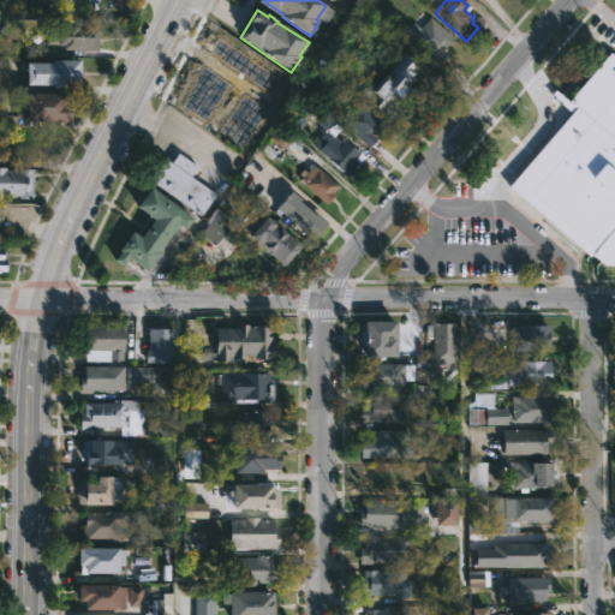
[(430,17),(454,37),(445,48),(442,47),(440,49),(448,55),(440,66),(404,35),(415,23),(421,29),(430,17)]
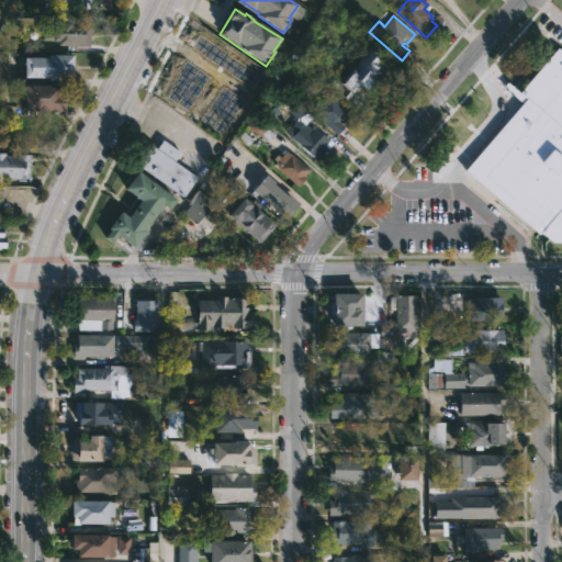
[(69,22),(69,26),(90,26),(90,47),(66,47),(66,45),(56,45),(56,42),(41,41),(41,27),(51,27),(51,25),(56,25),(56,22),(69,22)]
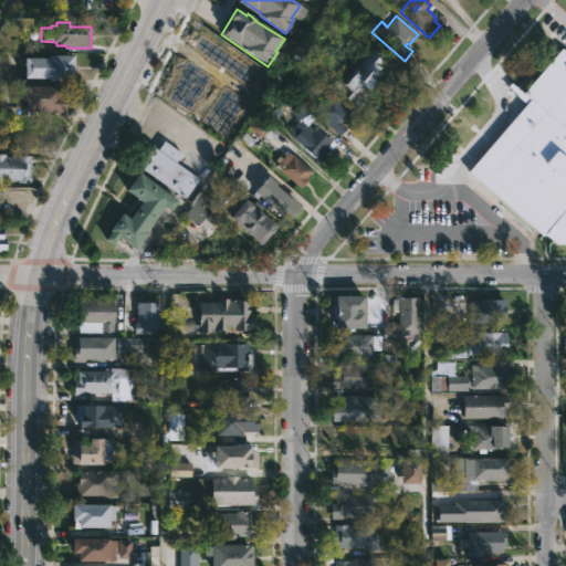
[(259,79),(250,94),(230,82),(195,58),(205,40),(241,65),(250,72),(259,79)]
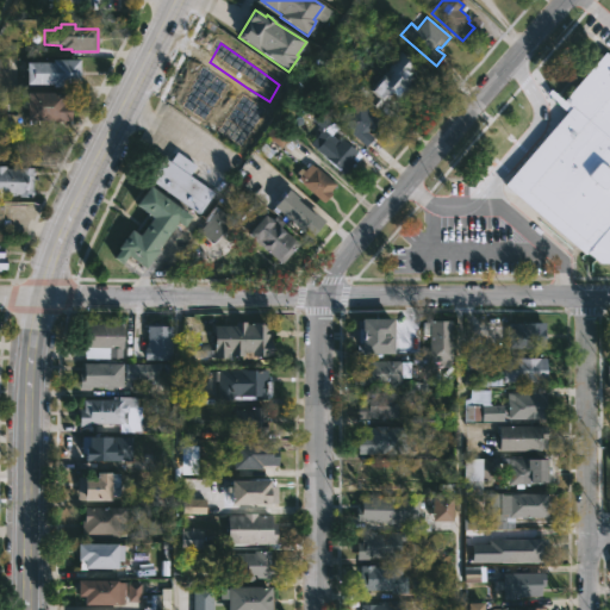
[(609,277),(591,277),(591,263),(593,260),(584,251),(583,254),(503,185),(570,107),(561,100),(604,51),(609,56),(609,277)]
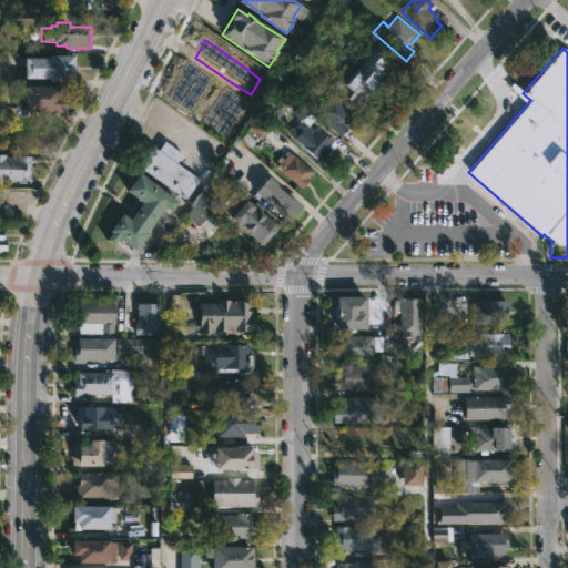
[(379,82),(364,98),(361,94),(352,103),(341,93),(346,88),(343,85),(355,72),(354,71),(371,51),(385,63),(382,68),(387,72),(379,82)]
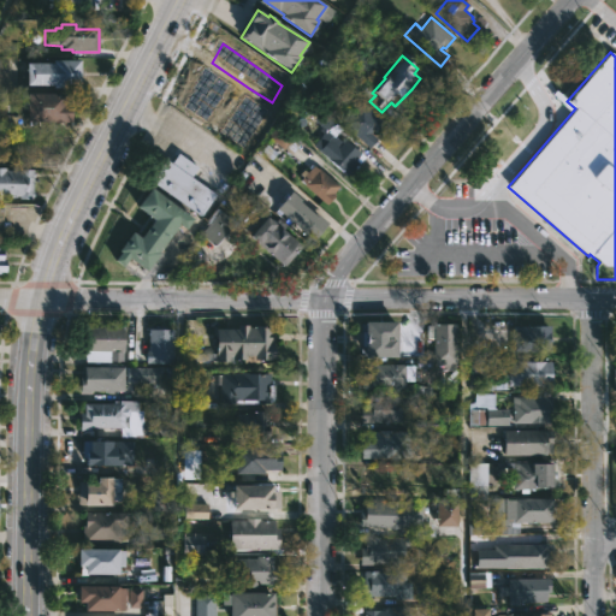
[(80,86),(80,89),(24,86),(24,63),(51,64),(52,60),(80,60),(80,86)]
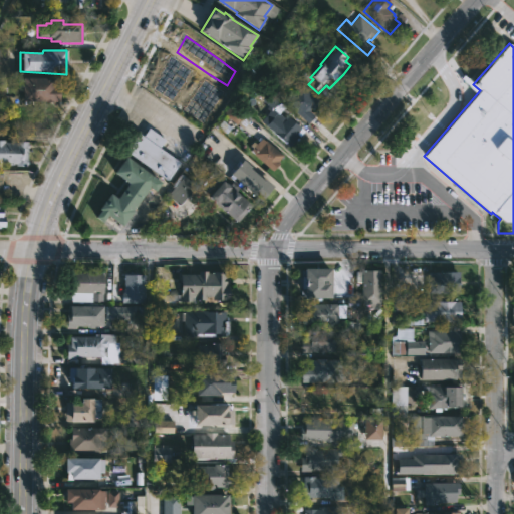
[(187,73),(171,97),(155,87),(172,63),(187,73)]
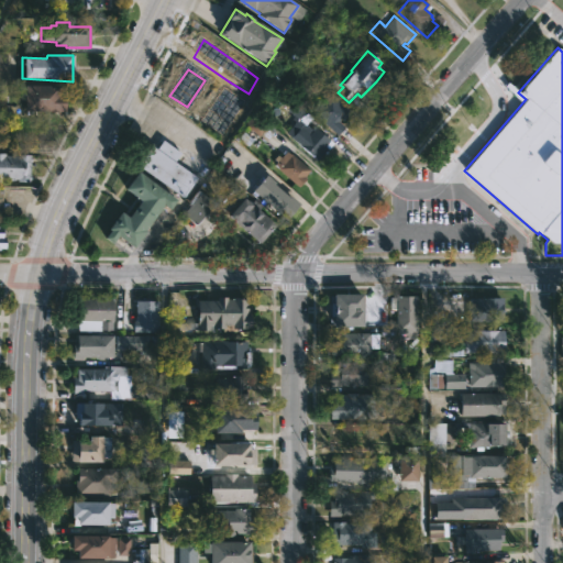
[(59,86),(59,95),(65,95),(65,111),(23,111),(23,85),(59,86)]
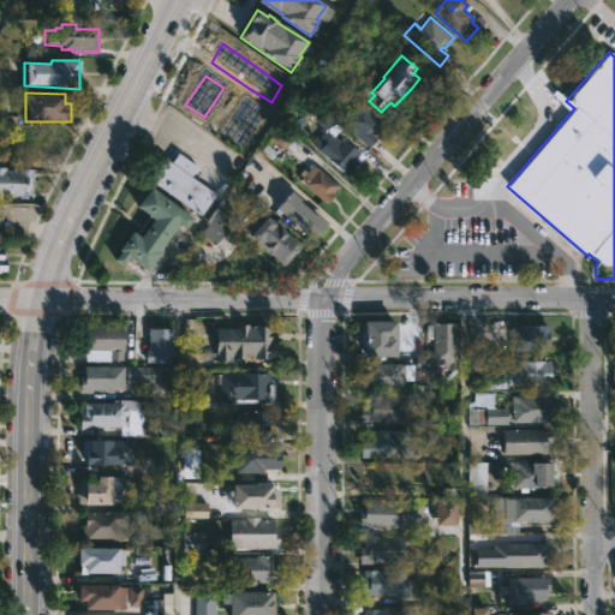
[(263,109),(238,145),(221,133),(245,99),(263,109)]
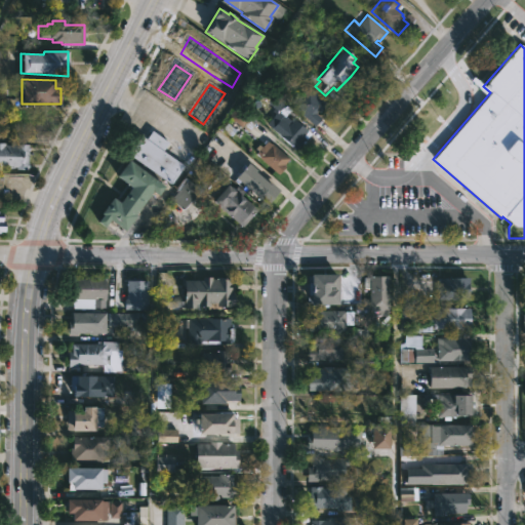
[(326,103),(318,112),(317,111),(315,113),(320,118),(314,126),(289,105),(306,85),(326,103)]
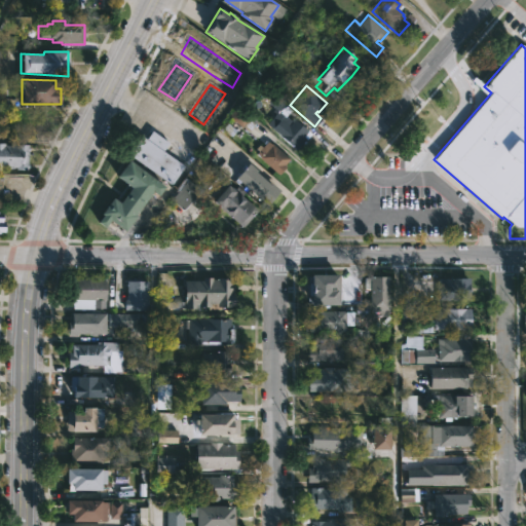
[(270,94),(290,109),(285,116),(291,121),(293,119),(309,133),(295,151),(270,128),(272,126),(268,122),(275,114),(272,111),(274,109),(265,101),(270,94)]
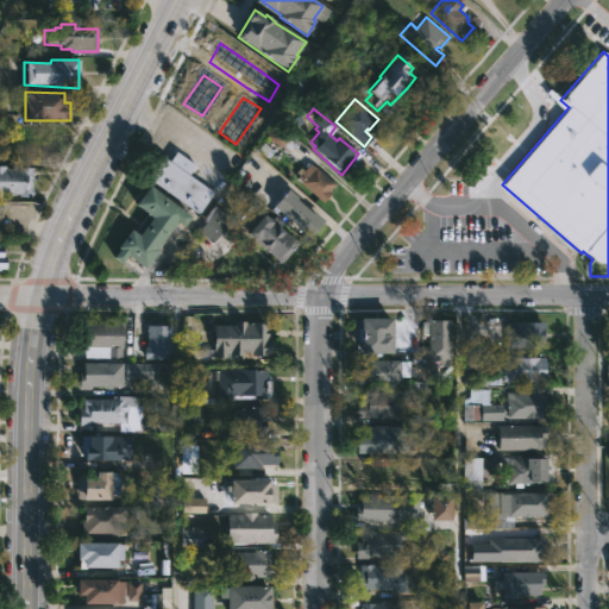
[(286,145),(303,162),(309,154),(292,138),(286,145)]
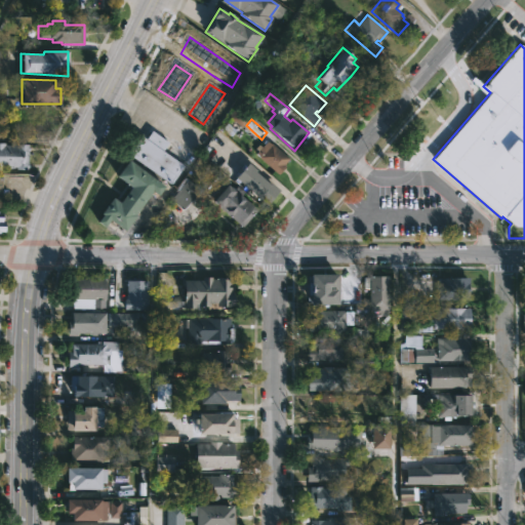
[(158,136),(166,142),(160,151),(183,166),(169,185),(126,154),(138,135),(145,138),(150,130),(158,136)]
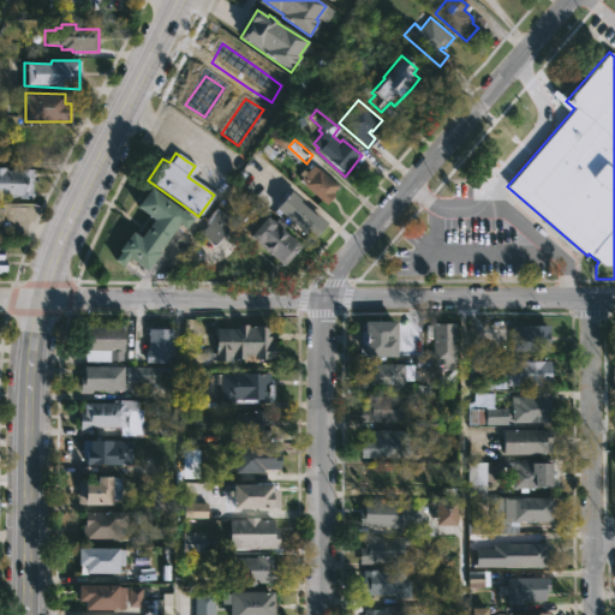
[(311,165),(317,168),(338,186),(332,193),(334,196),(326,206),(299,180),(303,177),(299,174),(303,169),(306,173),(310,169),(308,167),(310,163),(311,165)]
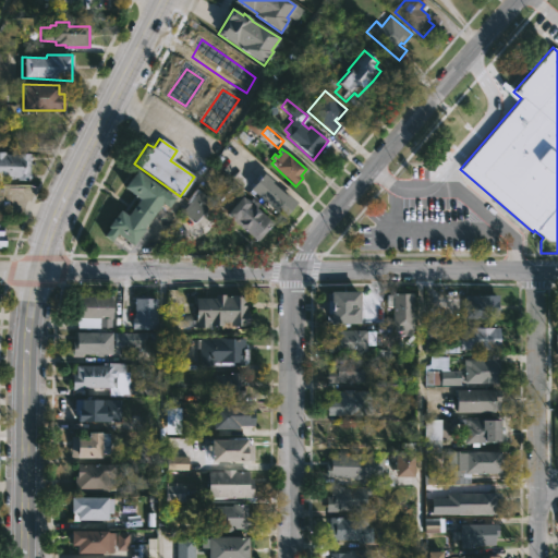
[(0,152),(4,152),(4,154),(29,154),(29,156),(32,156),(32,160),(29,160),(31,178),(25,178),(25,181),(3,179),(3,181),(0,181),(0,152)]
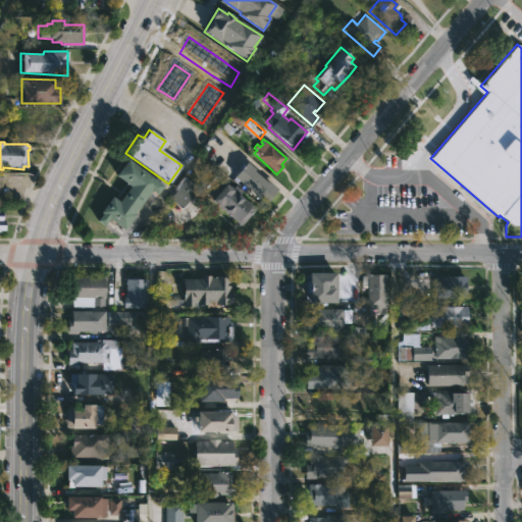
[(163,186),(155,197),(149,193),(134,213),(136,214),(123,230),(108,219),(103,226),(96,221),(103,212),(101,211),(111,197),(118,202),(131,186),(115,175),(127,159),(163,186)]
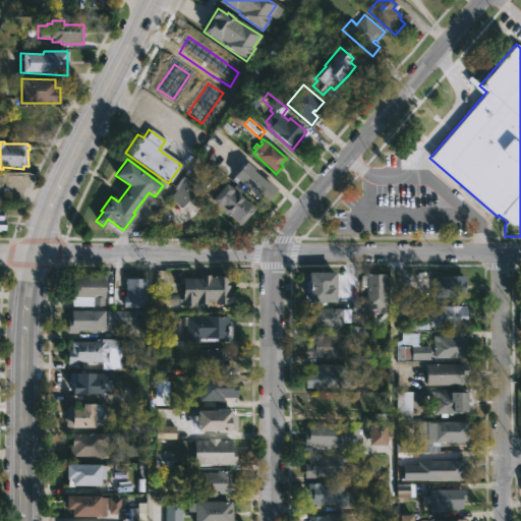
[(252,171),(267,183),(268,182),(277,189),(264,204),(233,177),(246,162),(254,169),(252,171)]
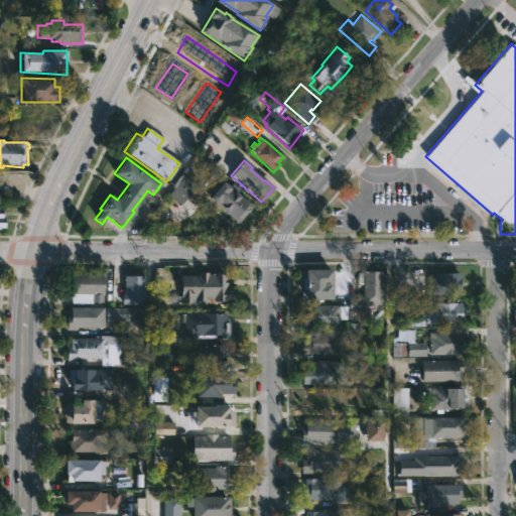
[(195,185),(178,206),(166,197),(173,187),(171,185),(180,174),(195,185)]
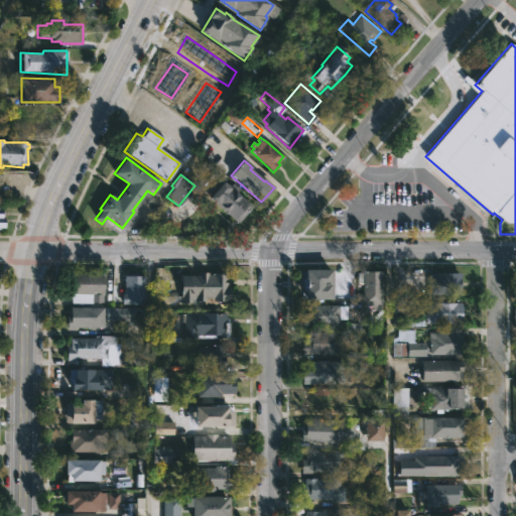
[(223,181),(228,186),(231,182),(243,192),(240,196),(247,202),(250,198),(254,202),(237,223),(208,198),(223,181)]
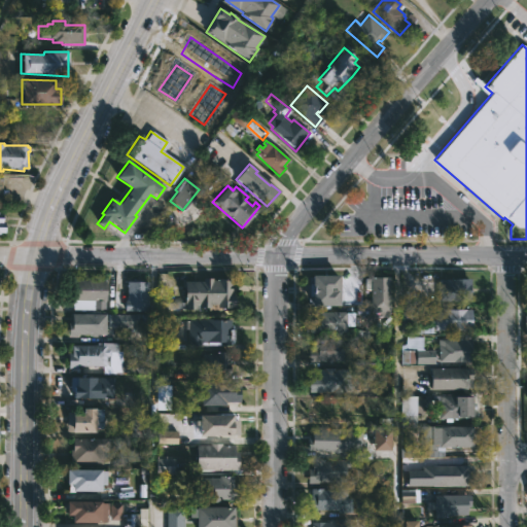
[(340,276),(340,304),(312,304),(312,294),(310,294),(310,281),(312,281),(312,273),(340,273),(340,276)]
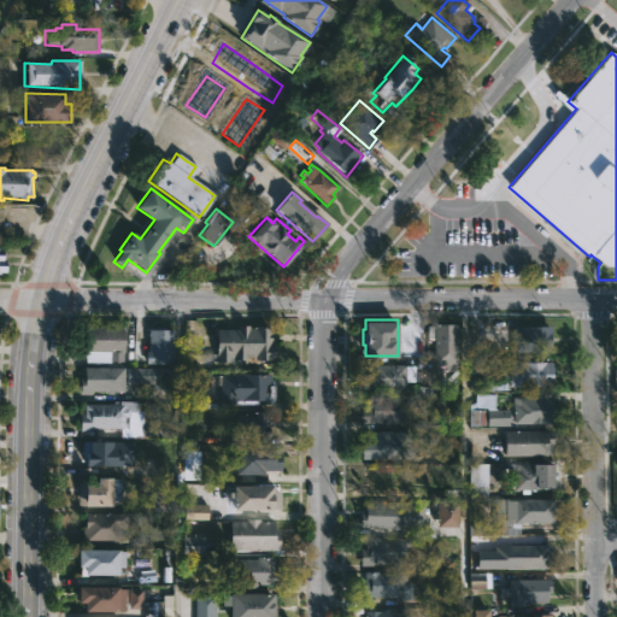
[(457,363),(453,369),(441,368),(441,374),(434,374),(434,322),(457,323),(457,363)]
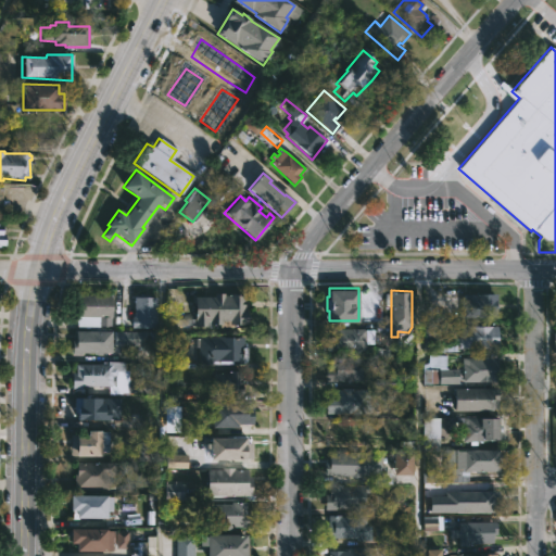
[(224,291),(224,293),(229,293),(229,292),(243,292),(244,310),(248,310),(248,323),(230,324),(230,320),(222,320),(222,323),(209,324),(209,325),(177,325),(177,333),(165,333),(166,317),(194,317),(194,294),(215,294),(215,291),(224,291)]
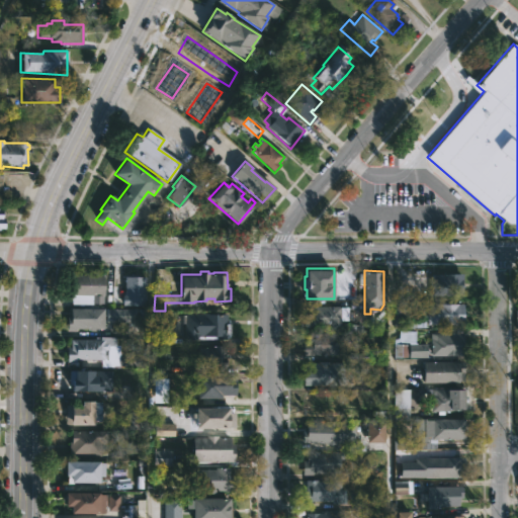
[(104,273),(103,303),(72,303),(72,293),(66,292),(66,274),(71,274),(71,272),(104,273)]
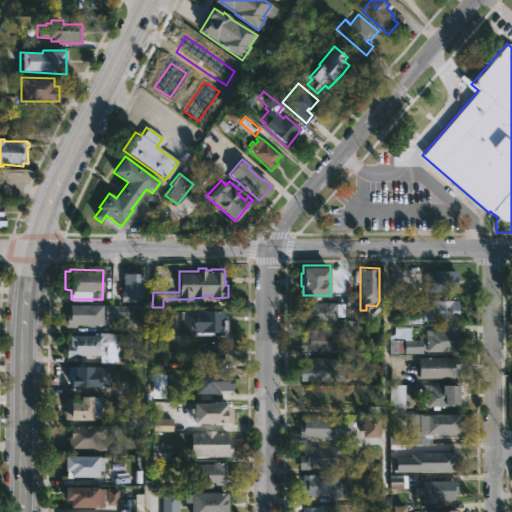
[(425,291),(425,273),(429,273),(429,270),(457,270),(457,292),(425,291)]
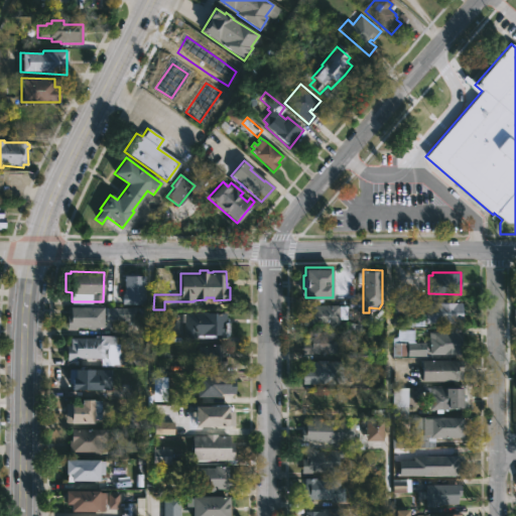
[(145,274),(144,303),(122,302),(122,292),(124,292),(124,274),(145,274)]
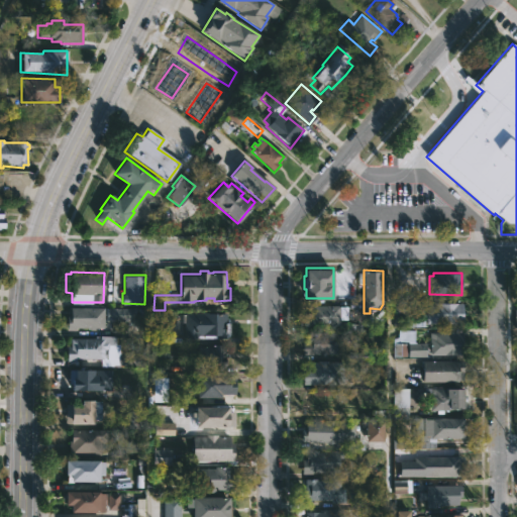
[(423,300),(423,308),(409,308),(409,314),(406,314),(406,324),(392,324),(393,299),(423,300)]
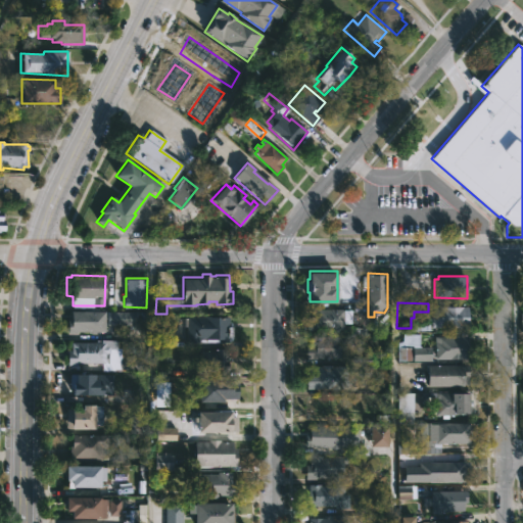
[(468,327),(431,326),(431,305),(468,305),(468,327)]
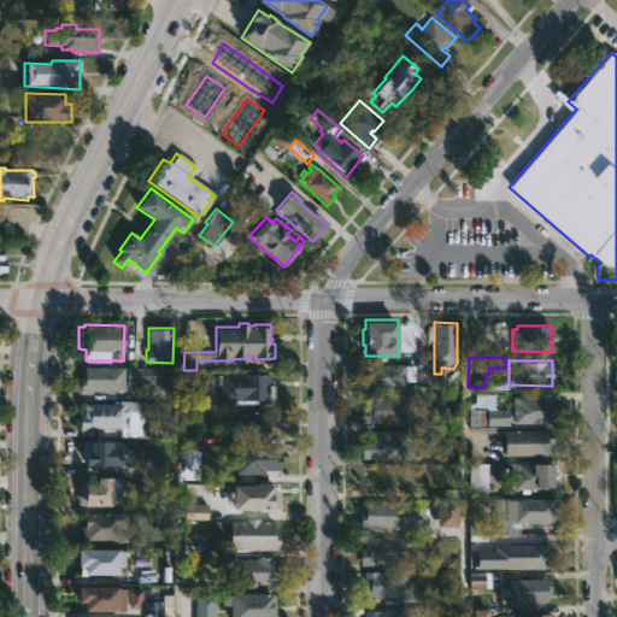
[(405,363),(405,365),(415,364),(415,380),(406,380),(406,387),(401,387),(401,391),(394,391),(394,388),(362,388),(362,374),(365,374),(365,364),(405,363)]
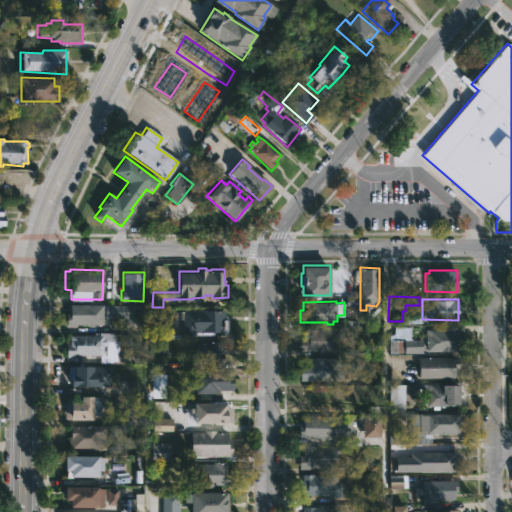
[(75,326),(66,326),(66,312),(69,312),(69,304),(102,304),(102,325),(75,324),(75,326)]
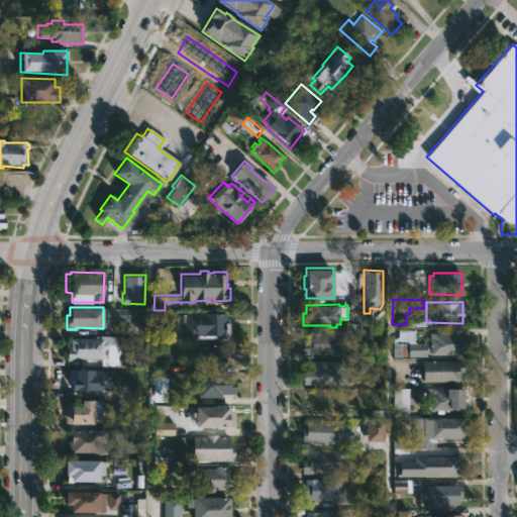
[(112,320),(106,320),(106,307),(131,307),(131,320),(112,320)]
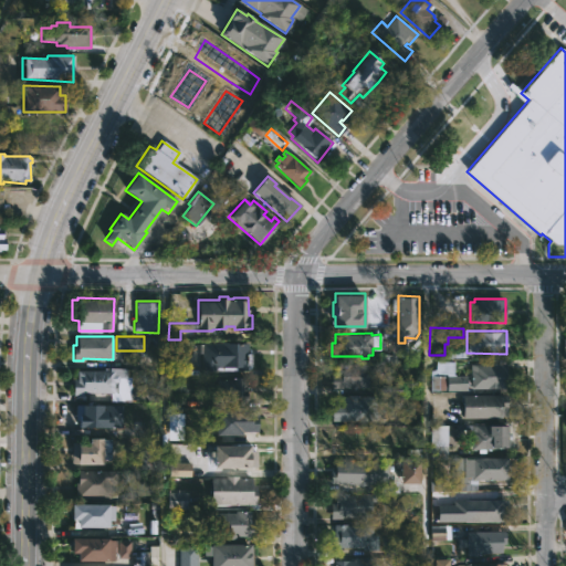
[(248,347),(248,352),(252,352),(251,364),(247,364),(247,369),(201,369),(202,353),(199,353),(199,343),(202,343),(202,342),(248,343),(248,347)]
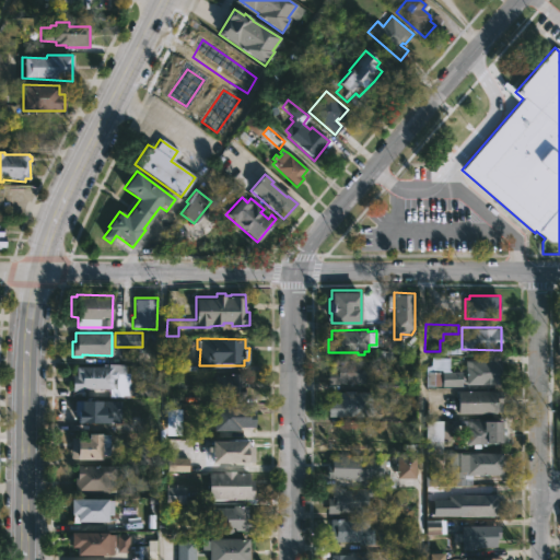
[(461,372),(447,372),(447,358),(427,358),(426,386),(461,387),(461,372)]
